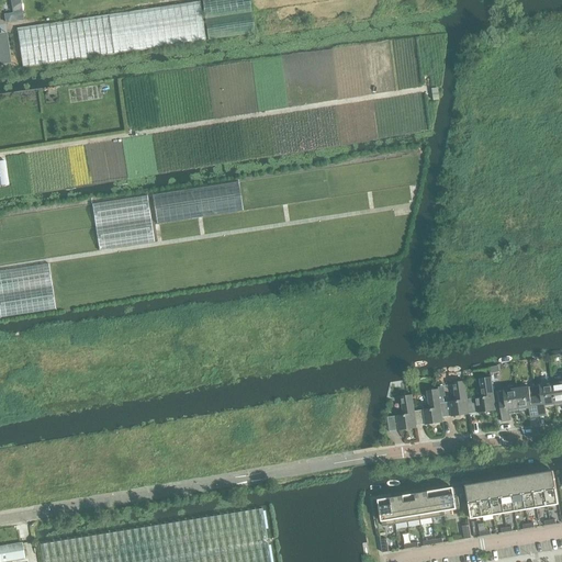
[(201,0),(208,40),(254,33),(248,0),(201,0)]
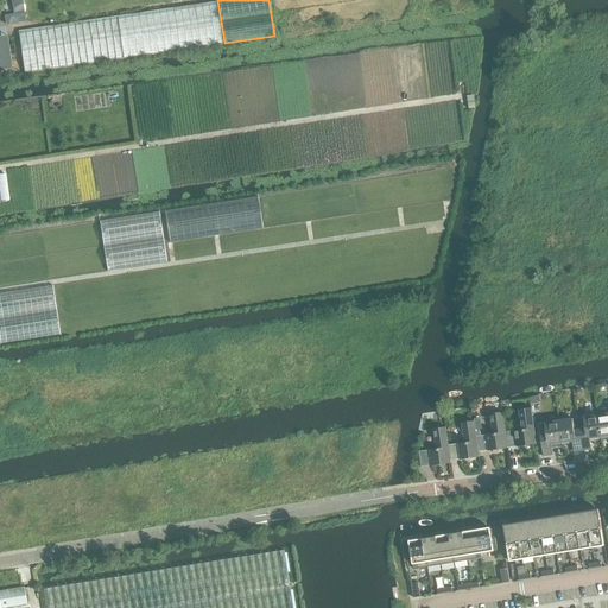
[(216,1),(18,31),(24,74),(222,44),(216,1)]
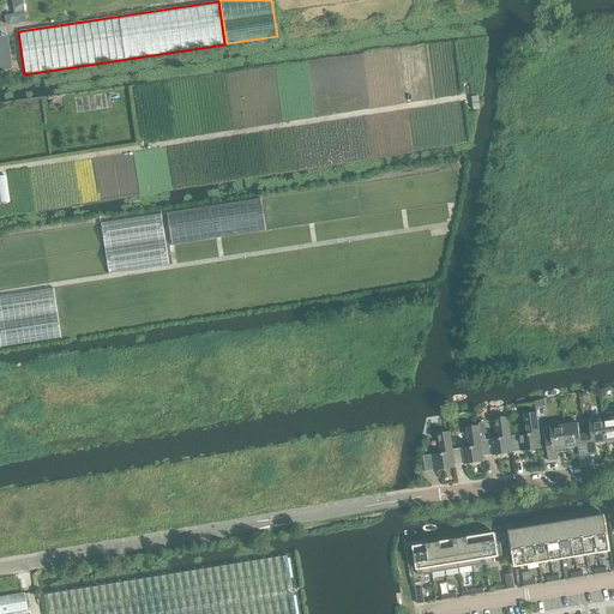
[(14,14),(5,16),(6,25),(16,24),(14,14)]
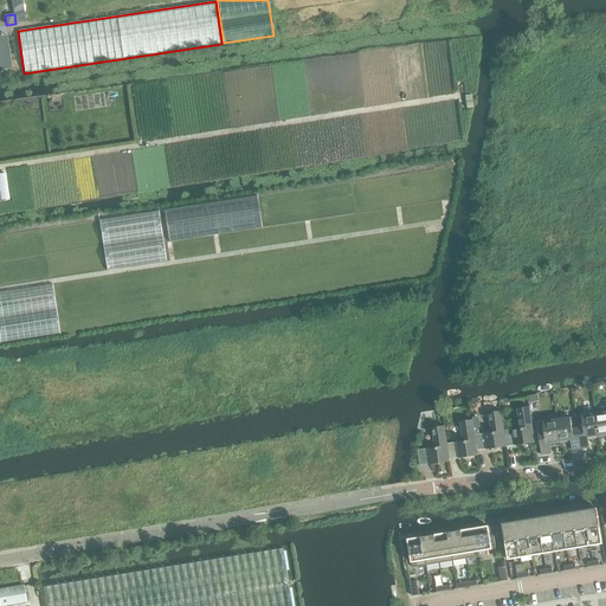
[(257,195),(165,207),(168,240),(262,227),(257,195)]
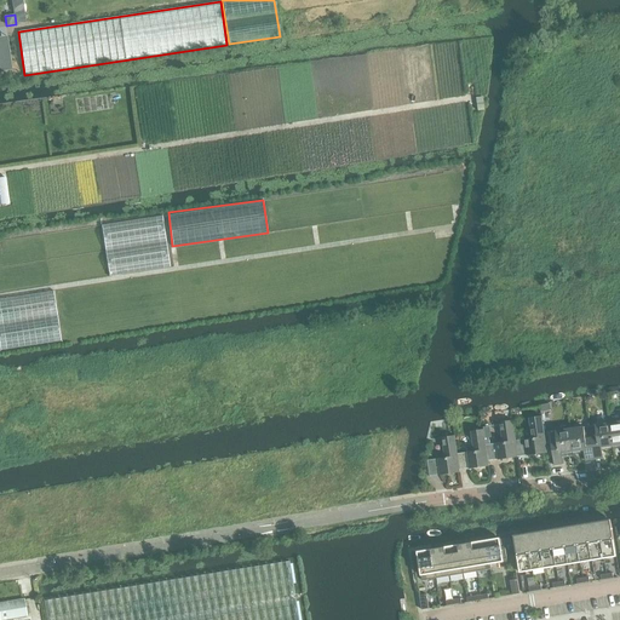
[(164,214),(103,220),(109,274),(171,267),(164,214)]
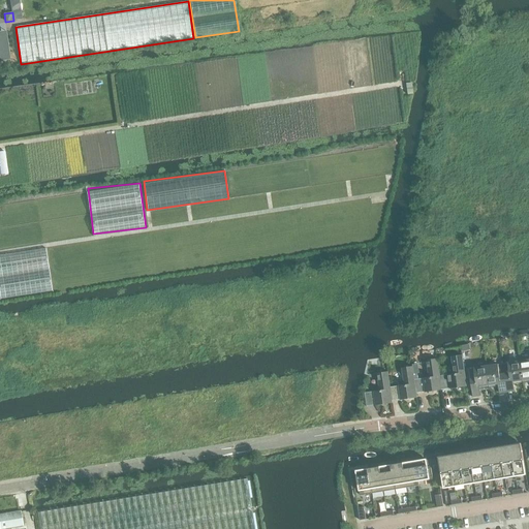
[(0,293),(0,297),(53,289),(47,243),(0,248),(0,293)]
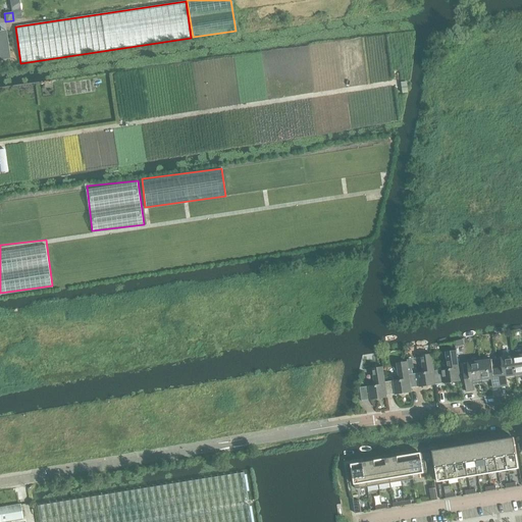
[(450,368),(434,371),(436,384),(460,380),(456,354),(456,353),(456,350),(447,352),(450,368)]
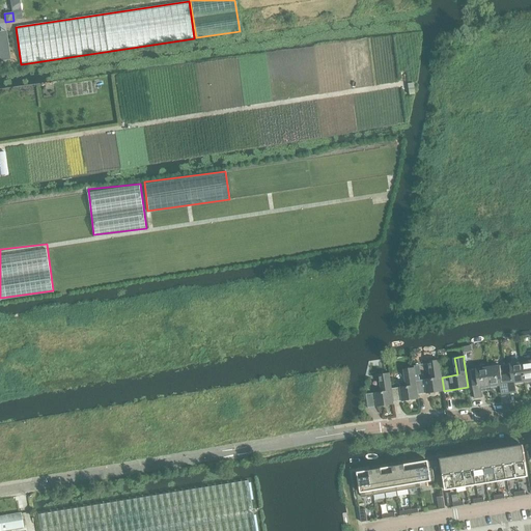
[(419,374),(415,374),(416,381),(418,395),(444,391),(442,378),(439,360),(427,362),(429,379),(420,380),(419,374)]
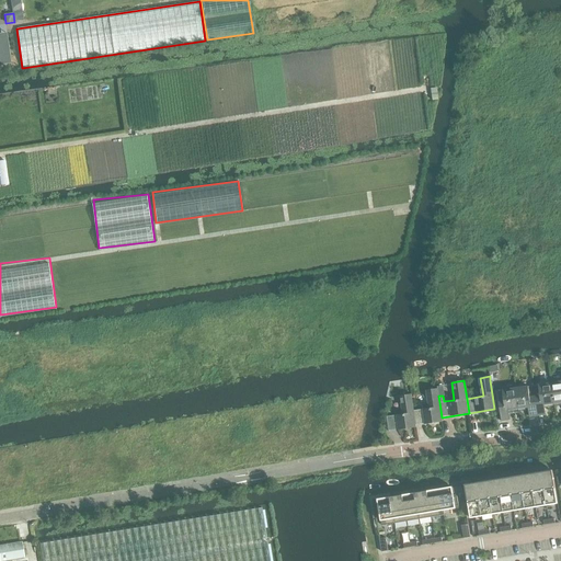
[(560,402),(560,381),(551,382),(554,404),(560,402)]
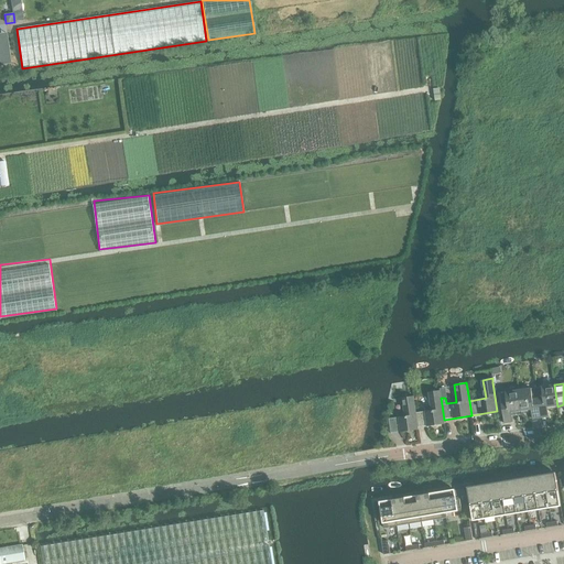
[(542,387),(542,388),(537,389),(541,418),(549,416),(548,408),(557,407),(554,384),(542,387)]
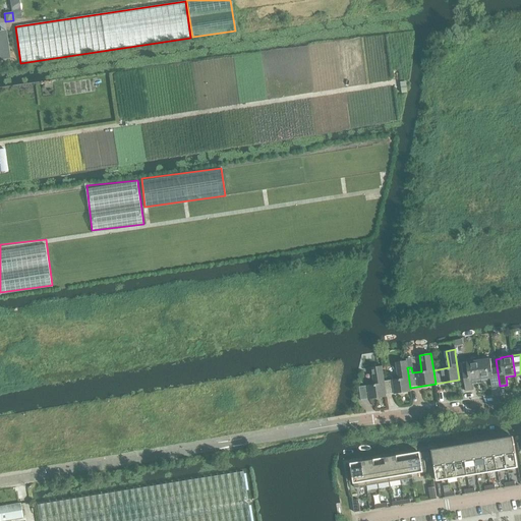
[(491,358),(478,360),(481,381),(489,379),(491,388),(500,386),(496,359),(491,360),(491,358)]
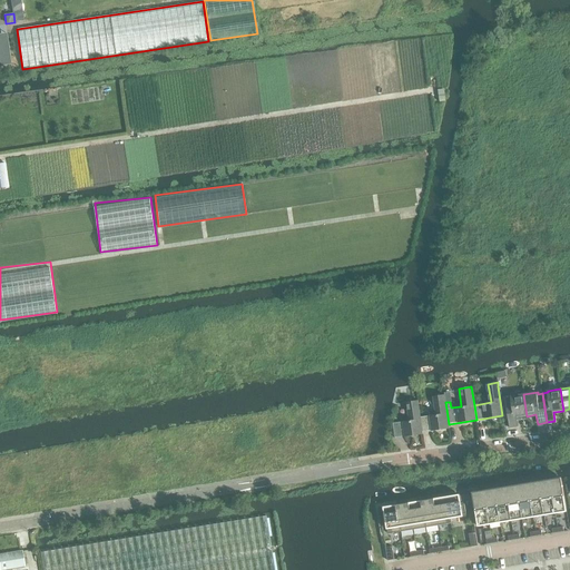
[(434,415),(420,418),(423,432),(449,428),(449,424),(446,409),(445,402),(444,394),(432,396),(434,415)]
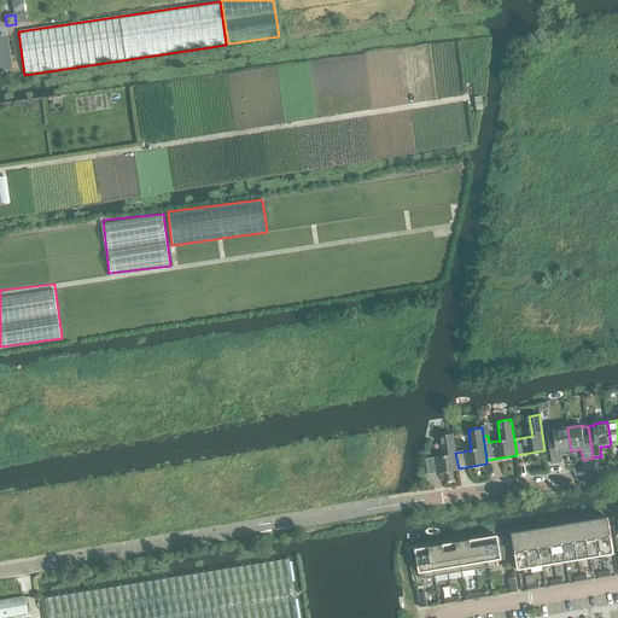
[(560,462),(559,453),(571,452),(567,427),(554,430),(554,431),(549,432),(548,430),(547,431),(552,464),(560,462)]
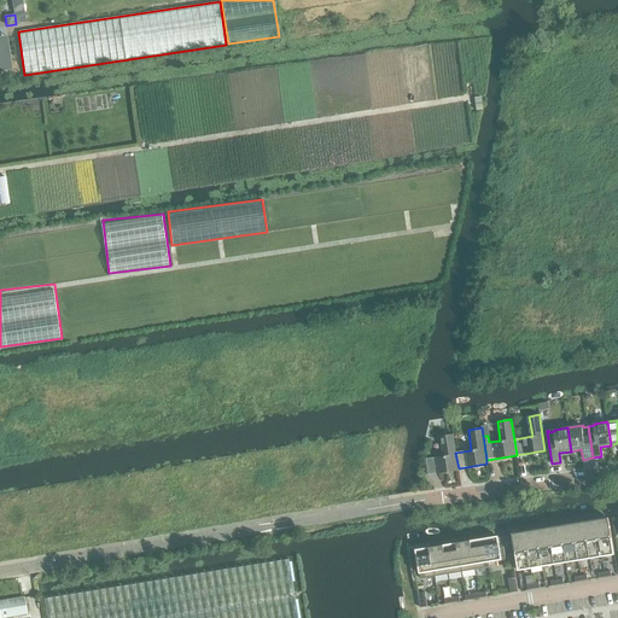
[(443,456),(425,459),(427,476),(459,471),(459,468),(455,453),(453,435),(439,437),(443,456)]
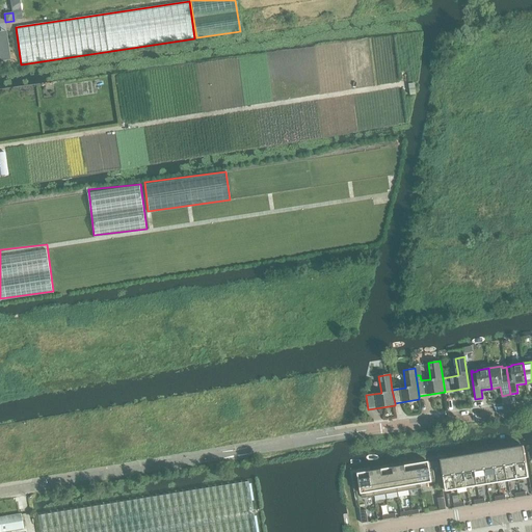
[(513,447),(515,463),(527,462),(524,447),(524,446),(513,447)]
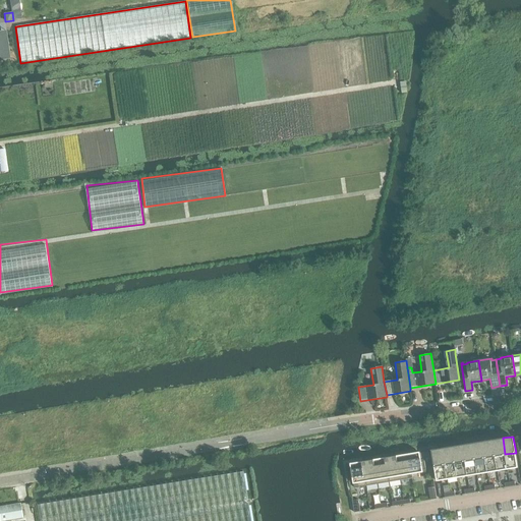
[(496,456),(505,454),(503,438),(493,440),(496,456)]
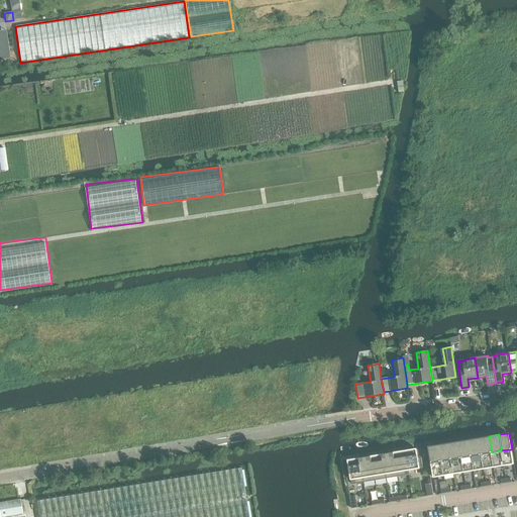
[(482,454),(492,452),(489,436),(479,438),(482,454)]
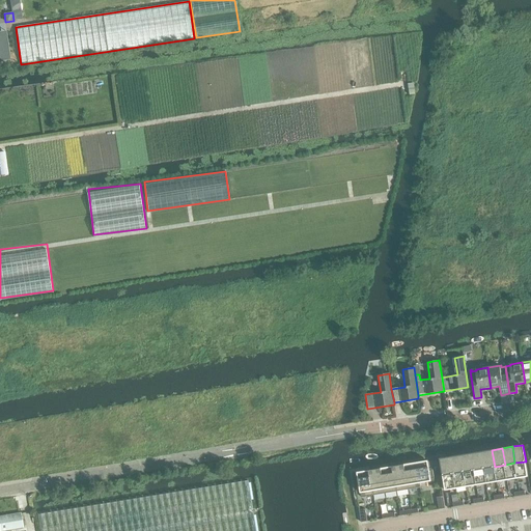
[(481,451),(484,468),(495,467),(492,450),(481,451)]
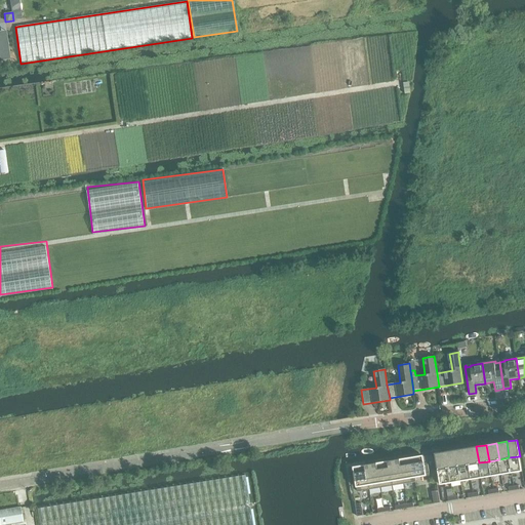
[(466,448),(469,465),(479,462),(476,446),(466,448)]
